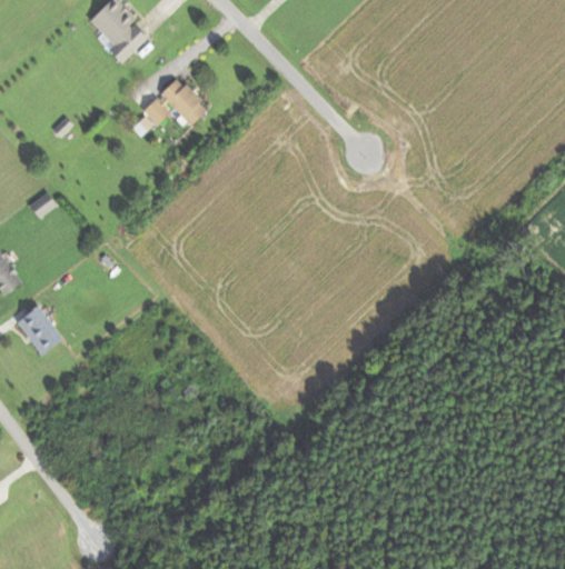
[(152,37),(118,0),(111,0),(90,19),(115,46),(109,50),(122,65),(152,37)]
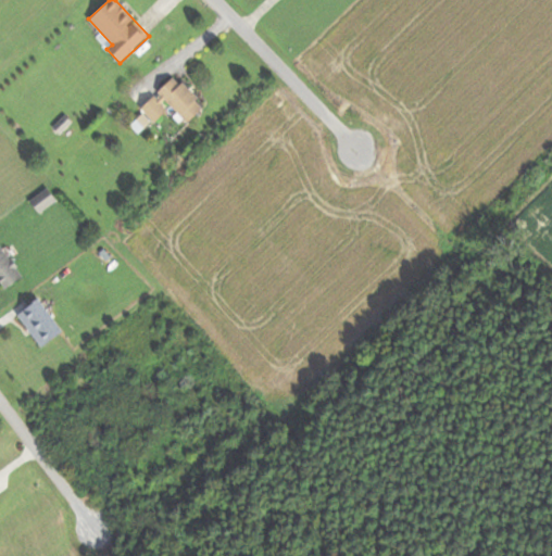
[(172,106),(187,123),(204,106),(175,75),(140,108),(154,122),(172,106)]
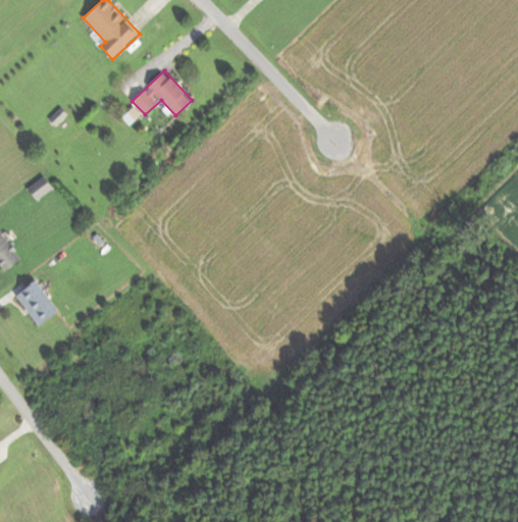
[(37,199),(53,188),(46,177),(30,189),(37,199)]
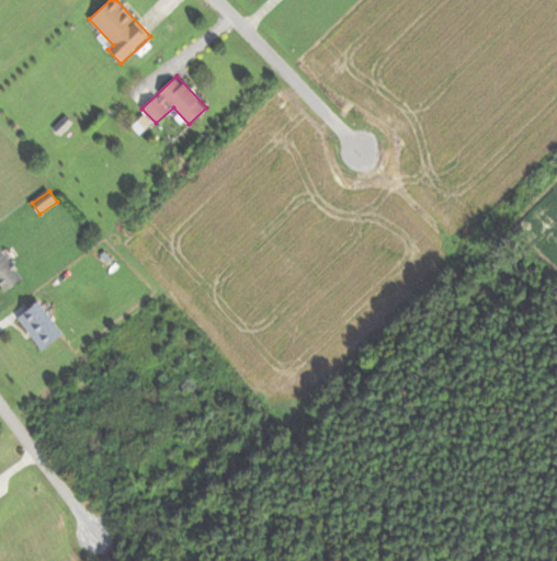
[(0,286),(6,293),(24,277),(0,247),(0,286)]
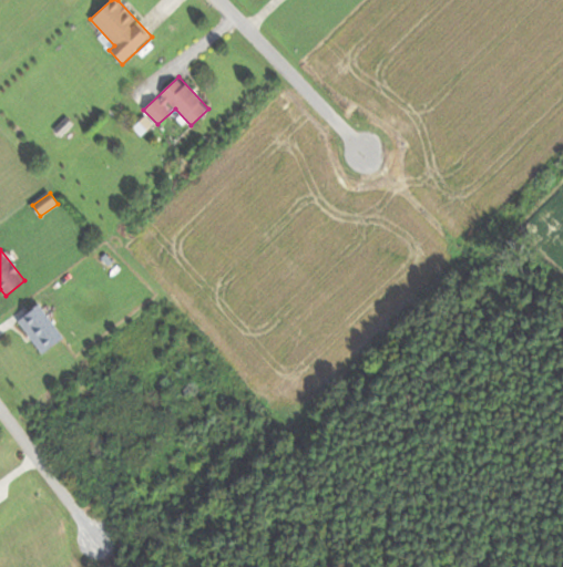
[(65,337),(39,303),(17,321),(43,354),(65,337)]
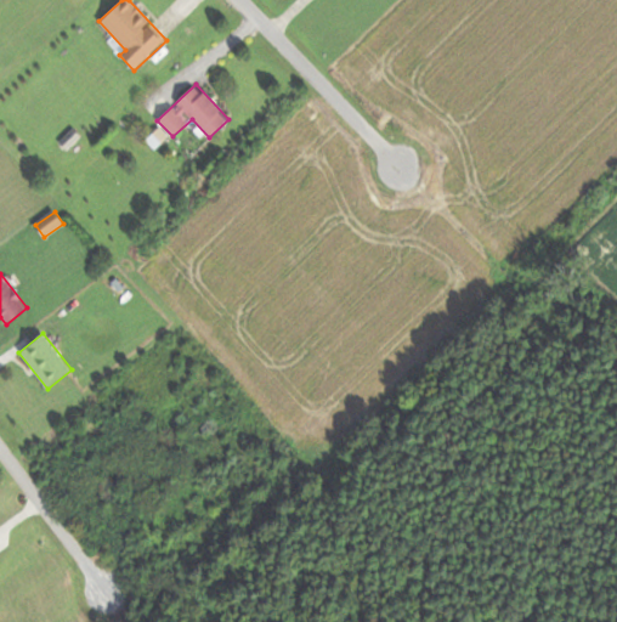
All buildings are outlined.
